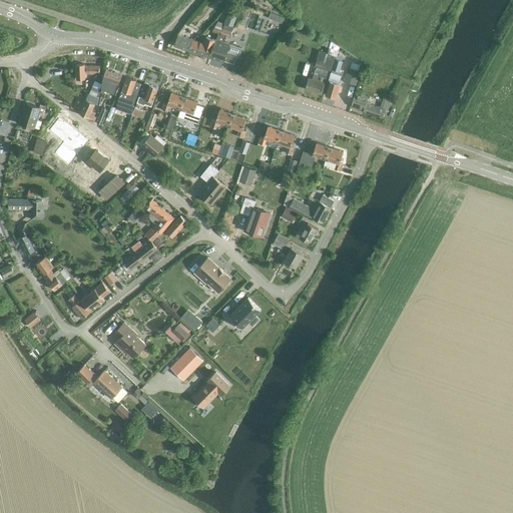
[(232,27),(233,24),(238,14),(230,11),(226,21),(230,23),(229,26),(232,27)]
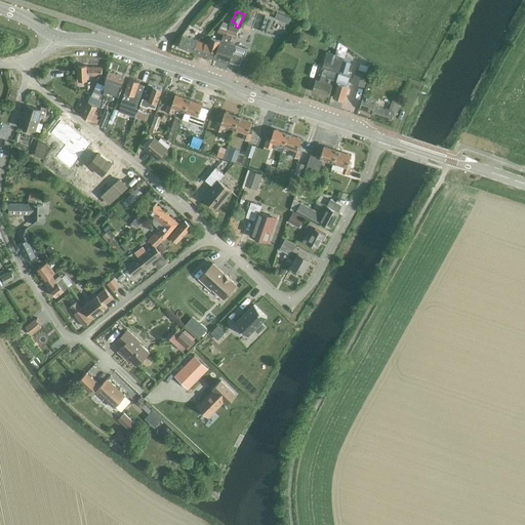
[(223,34),(227,35),(230,25),(224,23),(223,24),(221,27),(220,26),(219,30),(218,33),(223,34)]
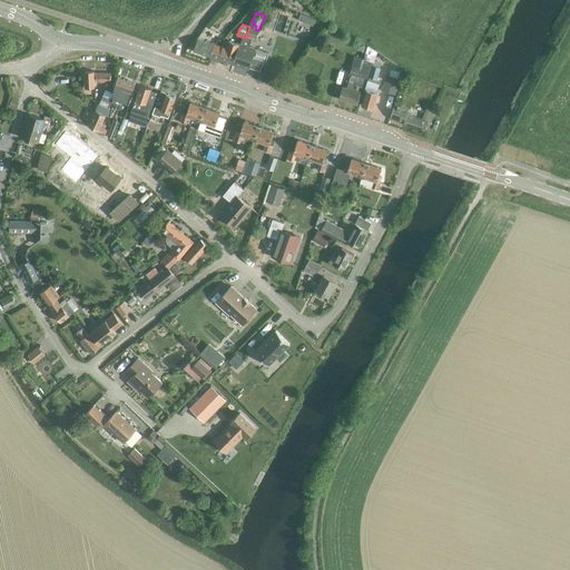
[(233,64),(233,65),(248,69),(249,68),(259,71),(263,64),(265,65),(268,53),(256,49),(248,47),(251,40),(256,41),(259,30),(258,30),(255,29),(249,27),(246,38),(242,37),(239,43),(233,64)]
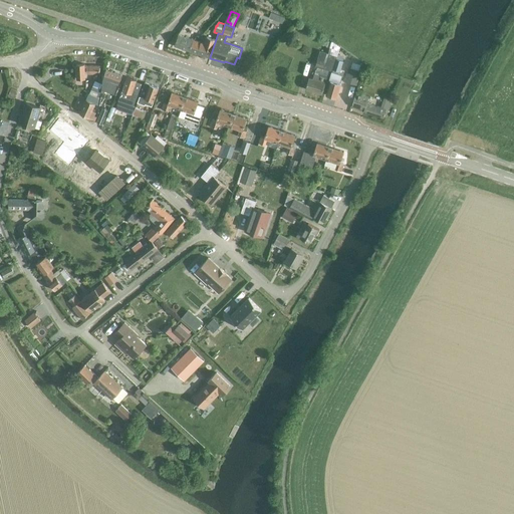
[(190,51),(194,39),(179,35),(175,46),(190,51)]
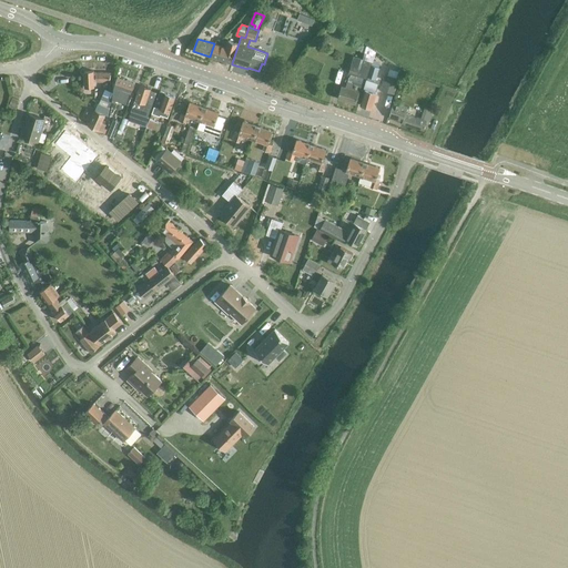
[(222,47),(214,43),(210,57),(232,63),(239,43),(229,41),(229,42),(226,42),(224,42),(222,47)]
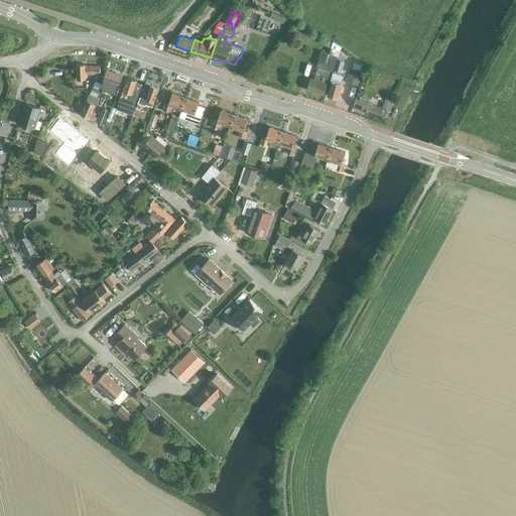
[(317,70),(316,74),(314,80),(310,79),(307,90),(324,95),(329,78),(331,71),(334,72),(338,57),(320,51),(315,70),(317,70)]
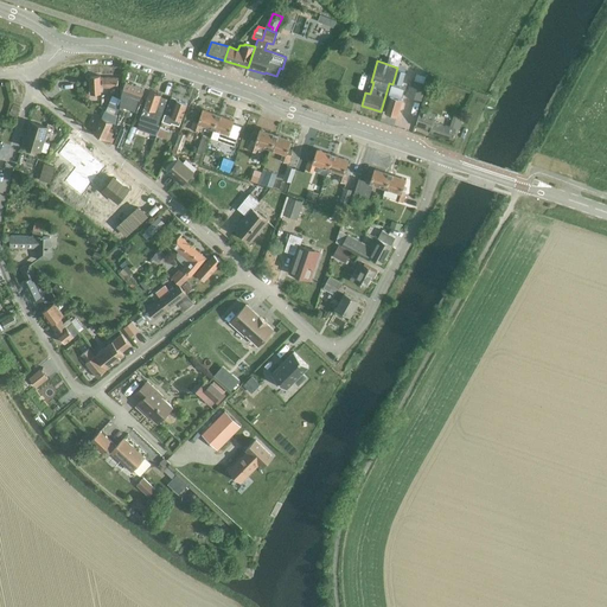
[(394,83),(384,113),(397,116),(402,100),(401,98),(404,90),(407,84),(402,83),(404,72),(407,68),(398,65),(394,82),(394,83)]
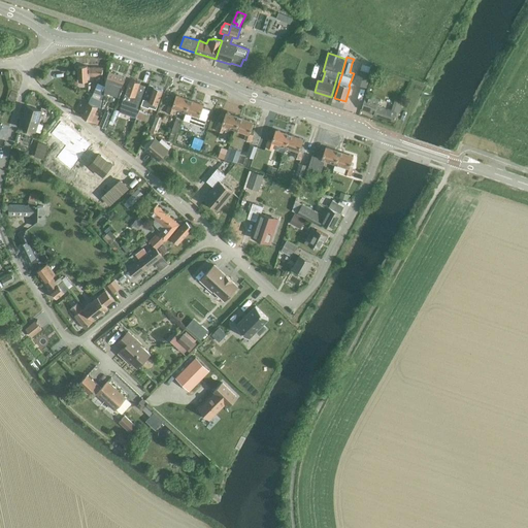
[(102,81),(103,68),(87,68),(87,66),(78,67),(79,81),(88,80),(88,76),(97,76),(97,81),(102,81)]
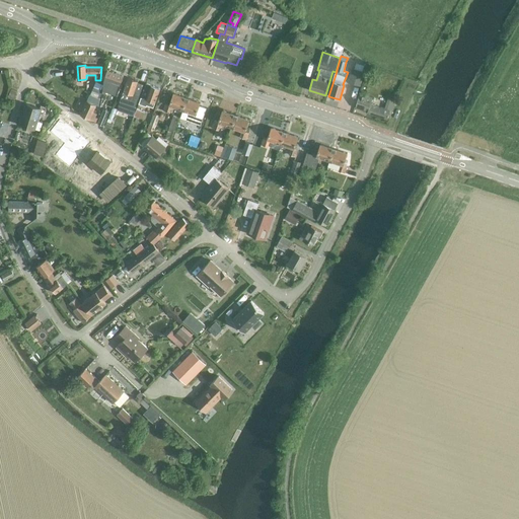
[(360,85),(364,72),(352,68),(348,82),(360,85)]
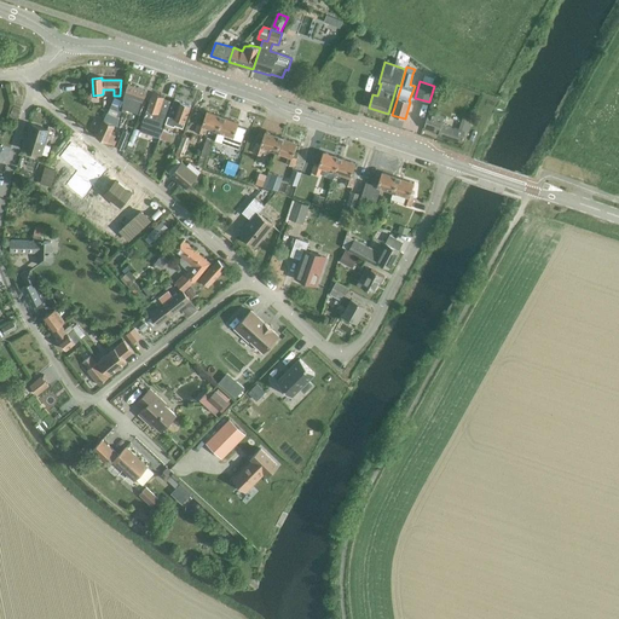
[(126,93),(125,106),(140,113),(148,91),(128,85),(126,93)]
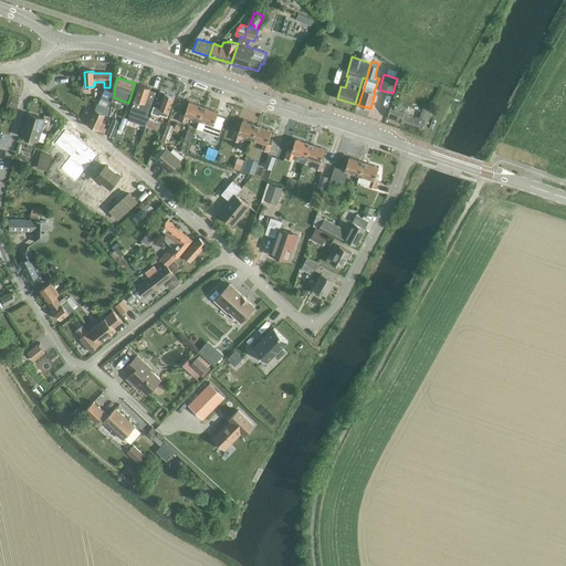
[(150,88),(140,85),(130,111),(148,117),(156,93),(150,90),(150,88)]
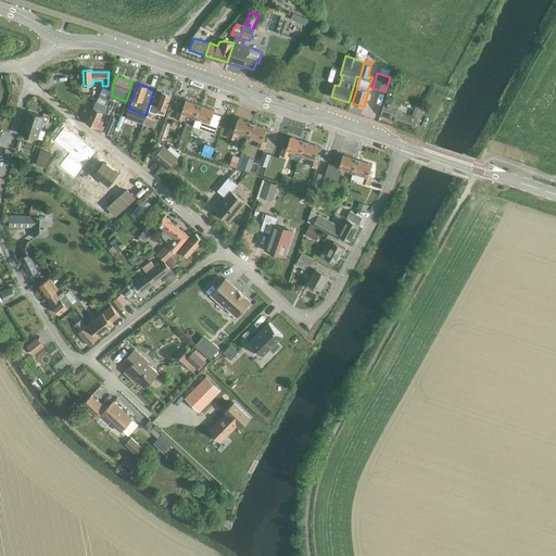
[(102,88),(100,95),(109,98),(111,92),(102,88)]
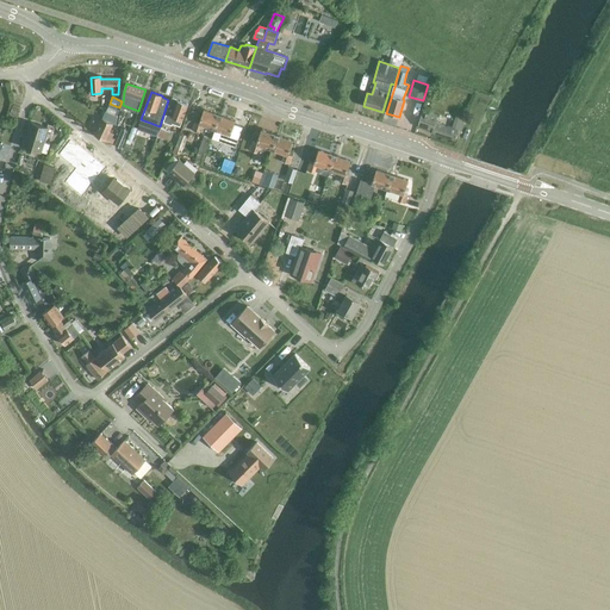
[(166,114),(163,122),(169,124),(173,125),(173,124),(180,126),(182,122),(188,105),(172,99),(166,114)]
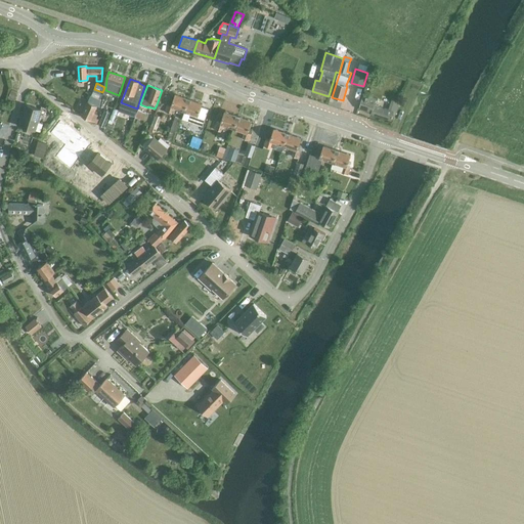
[(102,92),(94,89),(91,95),(100,99),(103,93),(102,92)]
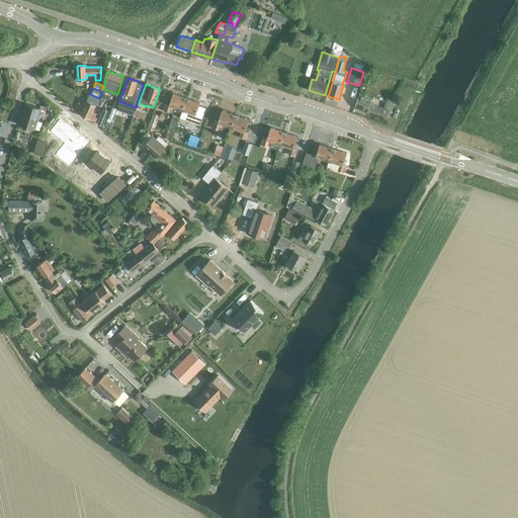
[(182,110),(187,98),(173,93),(169,105),(166,104),(163,110),(169,113),(172,106),(182,110)]
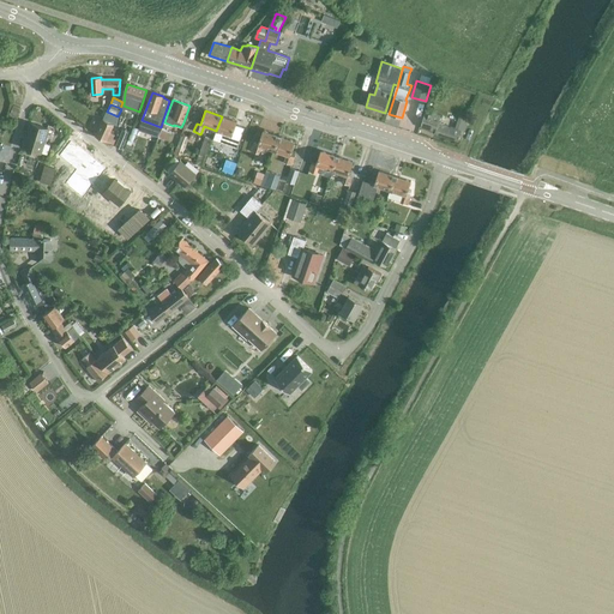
[(463,134),(467,125),(469,119),(464,116),(459,131),(438,124),(440,116),(426,110),(420,127),(435,132),(434,133),(458,142),(461,134),(463,134)]
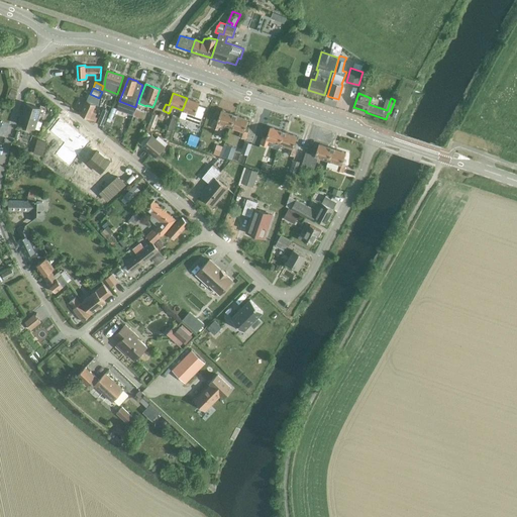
[(98,103),(99,99),(90,94),(80,115),(95,122),(97,118),(95,117),(96,114),(93,112),(96,105),(94,104),(95,101),(98,103)]
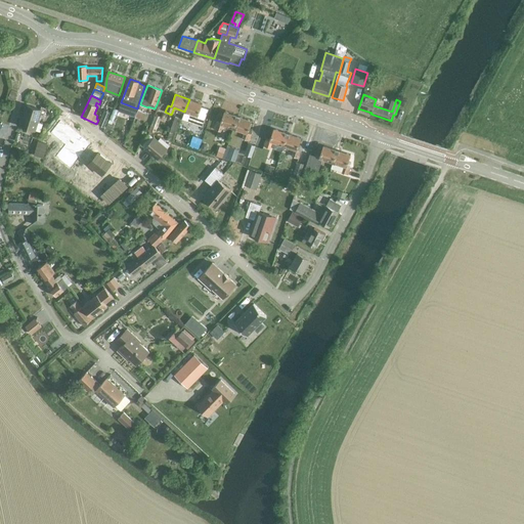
[(184,112),(182,119),(203,126),(209,110),(202,106),(203,104),(189,99),(184,112)]
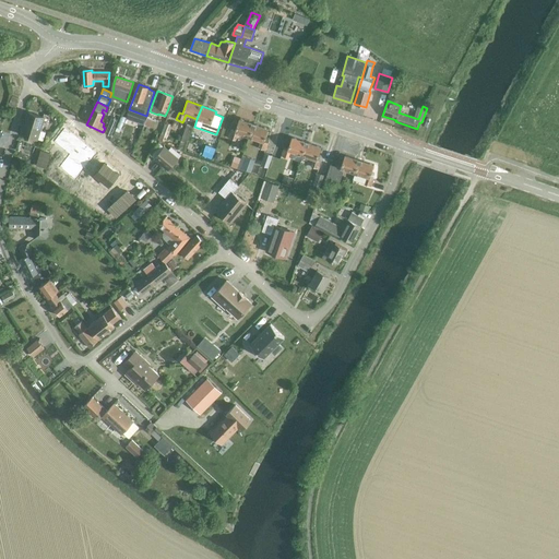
[(28,113),(21,134),(38,140),(38,139),(44,141),(46,132),(40,130),(45,118),(28,113)]
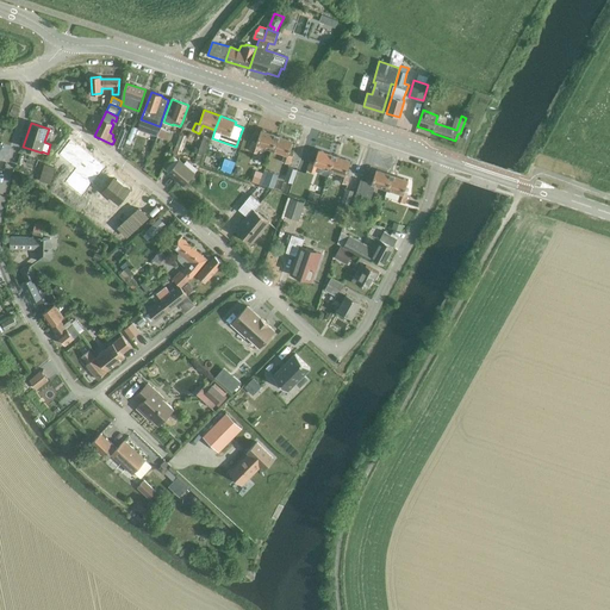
[(132,125),(126,139),(128,139),(131,141),(132,141),(137,128),(132,125)]
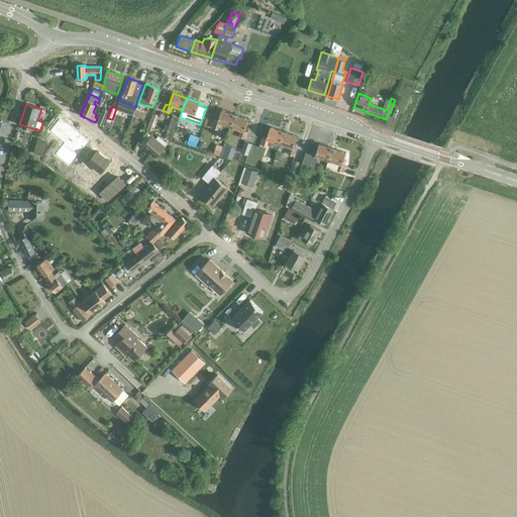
[(144,112),(136,108),(133,115),(141,118),(144,112)]
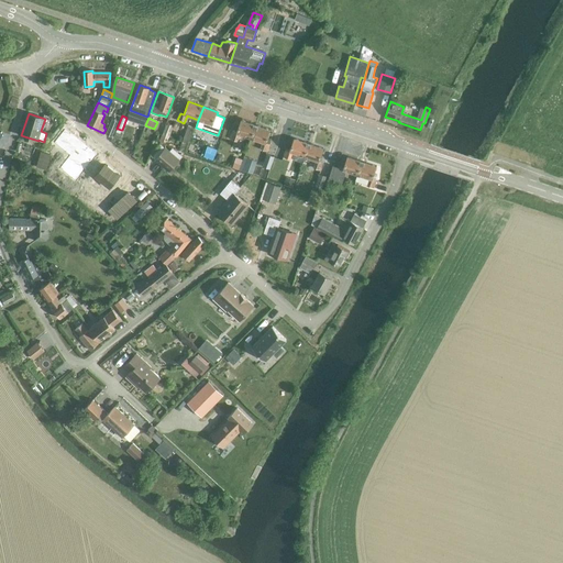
[(112,119),(111,122),(107,135),(112,138),(119,121),(112,119)]
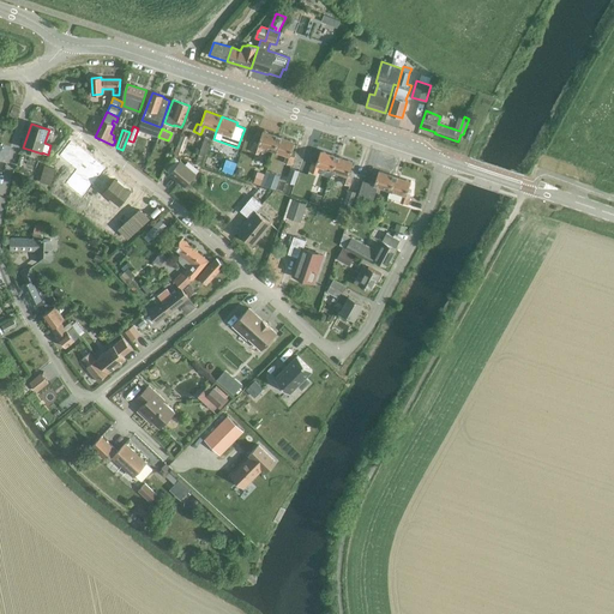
[(275,151),(280,137),(263,131),(258,145),(254,144),(252,152),(259,155),(262,146),(275,151)]
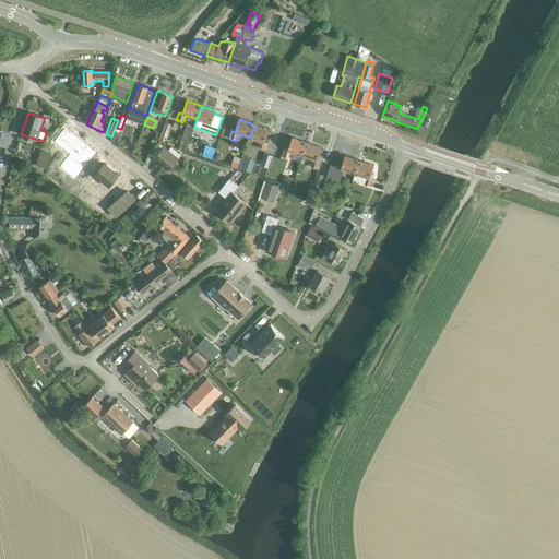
[(165,121),(158,142),(165,144),(171,128),(174,129),(175,125),(165,121)]
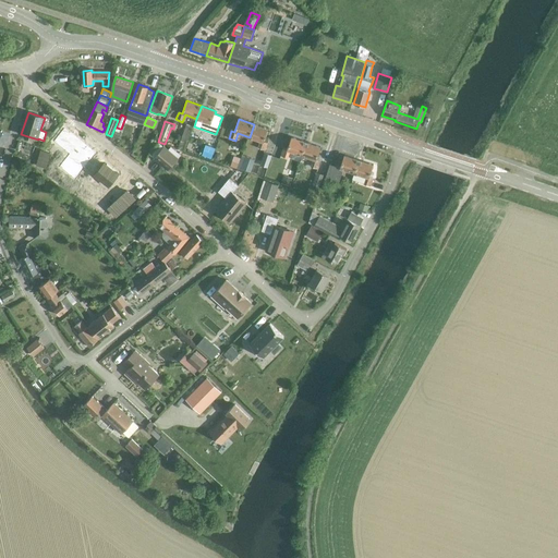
[(194,126),(186,123),(181,141),(187,143),(194,126)]
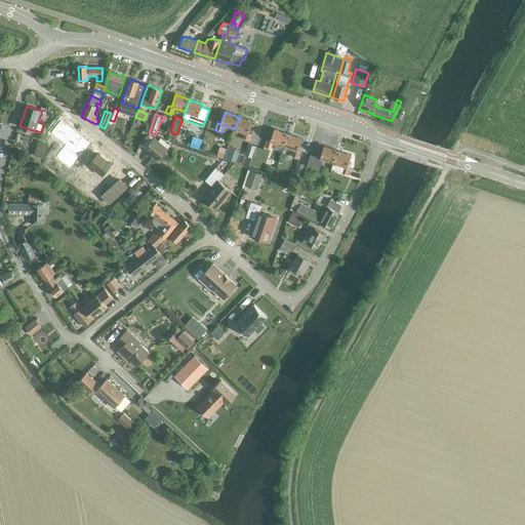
[(239,117),(235,129),(245,132),(243,139),(249,142),(252,134),(248,133),(252,121),(239,117)]
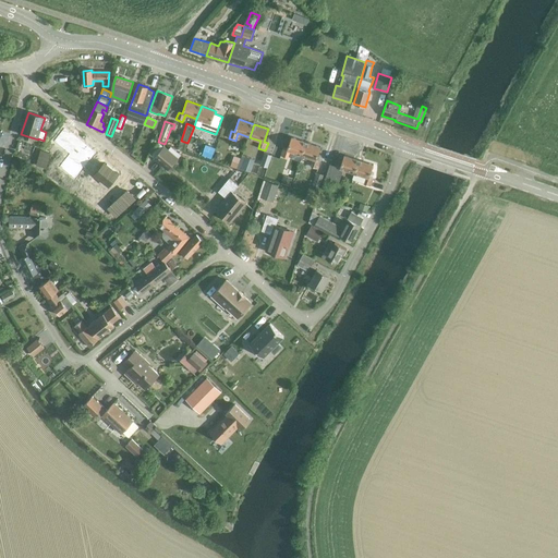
[(302,155),(306,142),(292,137),(288,150),(283,148),(281,156),(288,158),(290,152),(302,155)]
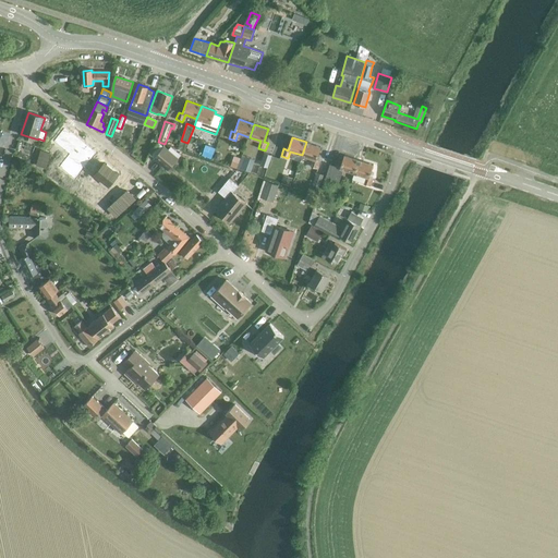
[(320,147),(306,142),(302,155),(314,159),(311,167),(318,169),(320,161),(316,160),(320,147)]
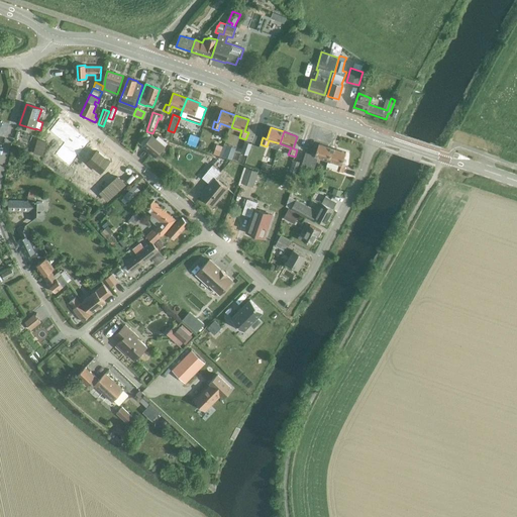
[(177,132),(174,139),(183,142),(185,134),(177,132)]
